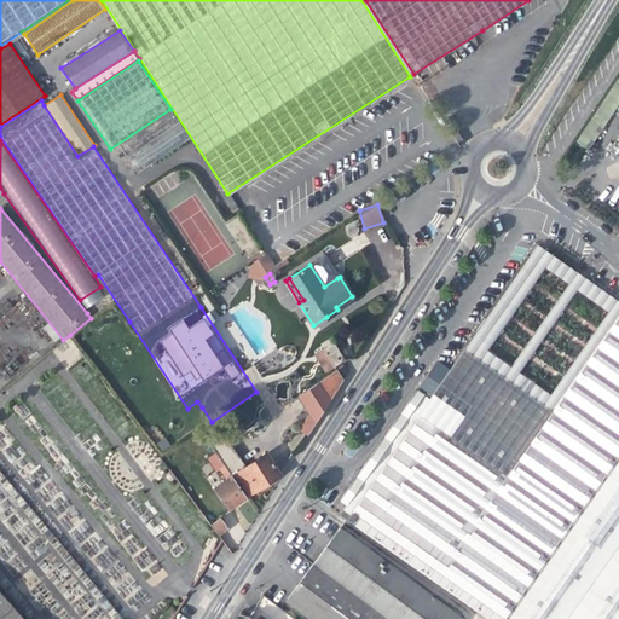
[(354,300),(352,296),(336,307),(337,310),(354,300)]
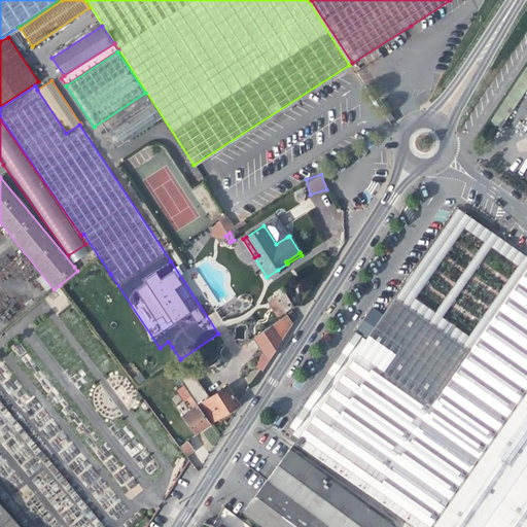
[(526,526),(526,267),(521,264),(454,359),(430,393),(424,401),(351,349),(293,431),(296,433),(292,441),(294,442),(359,488),(373,498),(378,490),(430,526),(526,526)]
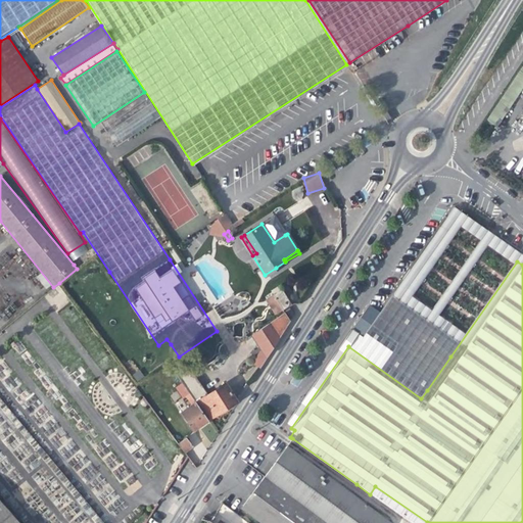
[(41,273),(36,277),(46,288),(50,284),(41,273)]
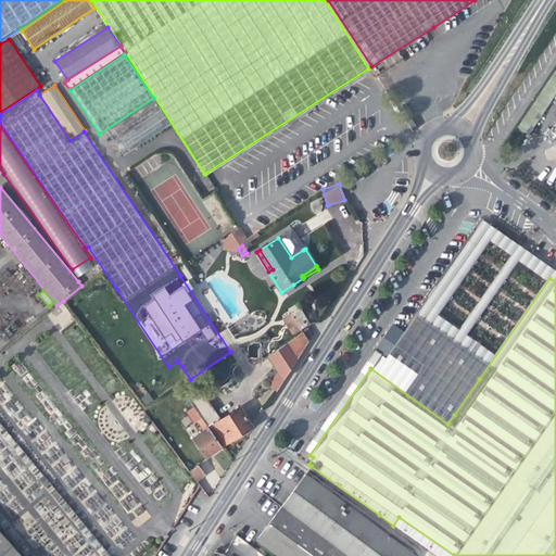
[(310,323),(308,321),(300,307),(290,313),(300,328),(306,325),(310,323)]
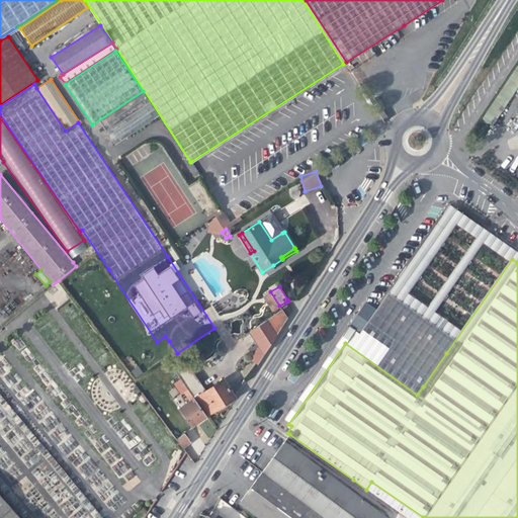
[(272,311),(279,306),(270,291),(263,296),(264,299),(266,301),(266,303),(272,311)]
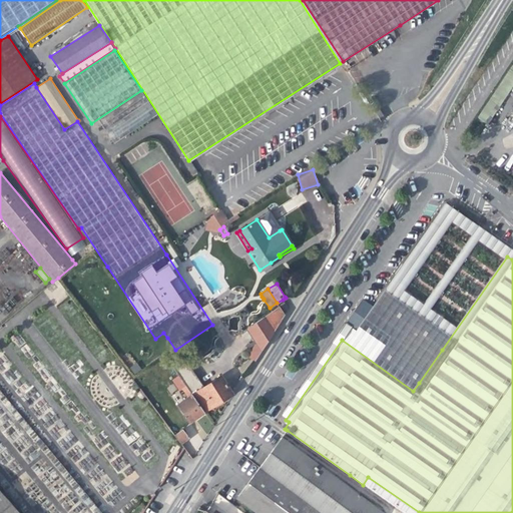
[(349,329),(342,340),(413,391),(419,383),(442,350),(375,303),(369,299),(349,329)]
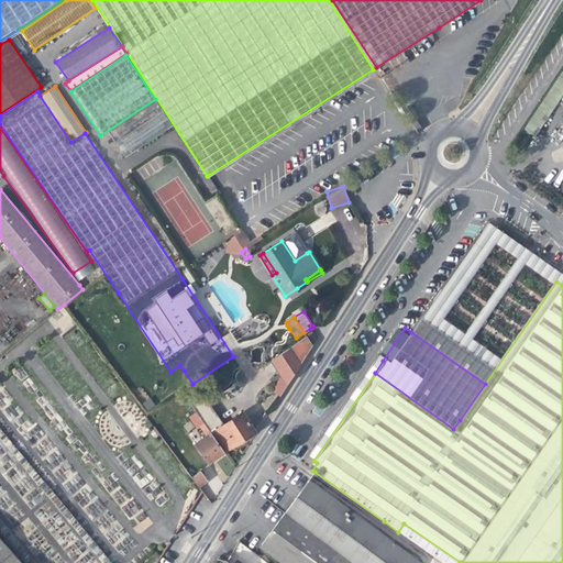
[(272,392),(279,396),(312,345),(306,337),(272,357),(271,359),(275,364),(282,375),(272,392)]
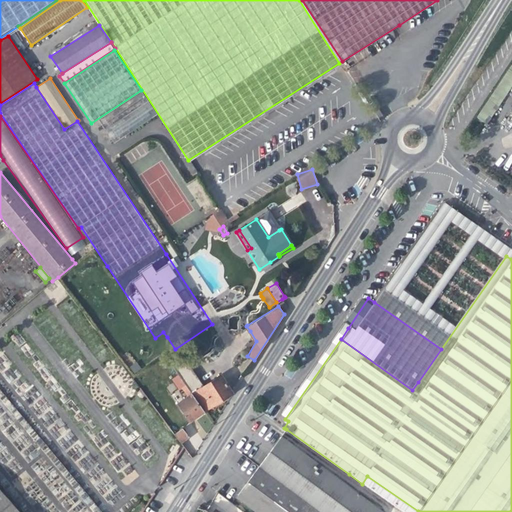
[(163,332),(155,338),(154,338),(160,347),(164,344),(161,340),(167,337),(163,332)]
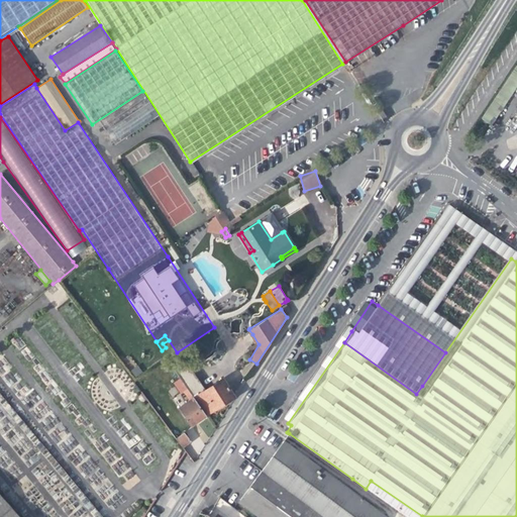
[(193,397),(206,415),(229,401),(233,394),(228,386),(219,371),(198,383),(177,352),(169,340),(163,343),(166,347),(162,350),(172,366),(193,397)]
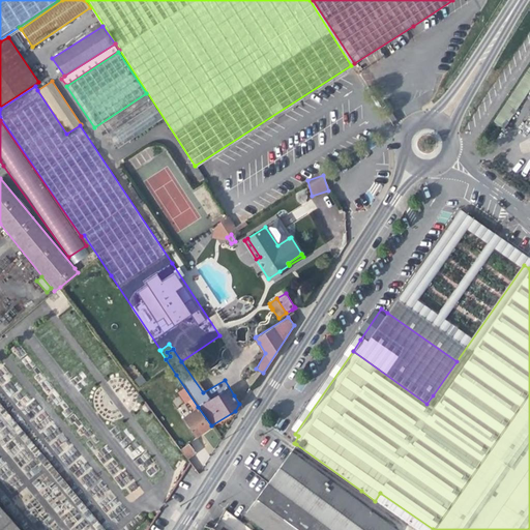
[(202,432),(211,425),(198,407),(176,375),(166,359),(159,350),(151,356),(184,404),(187,402),(193,410),(182,417),(196,436),(202,432)]
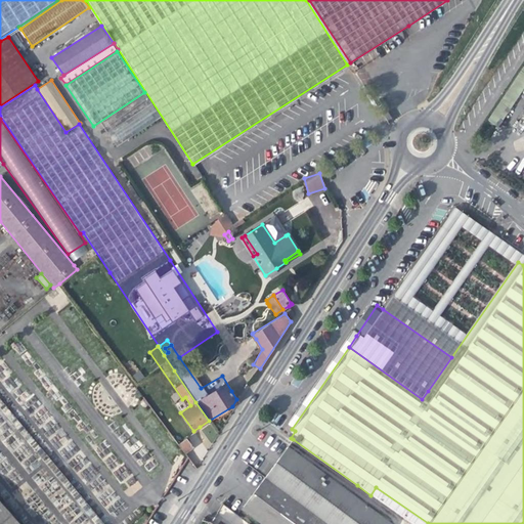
[(6,440),(0,442),(0,447),(2,449),(8,449),(17,456),(17,461),(31,471),(38,469),(45,469),(42,459),(45,454),(42,445),(46,440),(46,432),(44,431),(45,420),(36,423),(33,420),(28,425),(26,426),(12,415),(11,415),(4,409),(4,424),(0,425),(0,429),(1,429),(1,437),(6,440)]
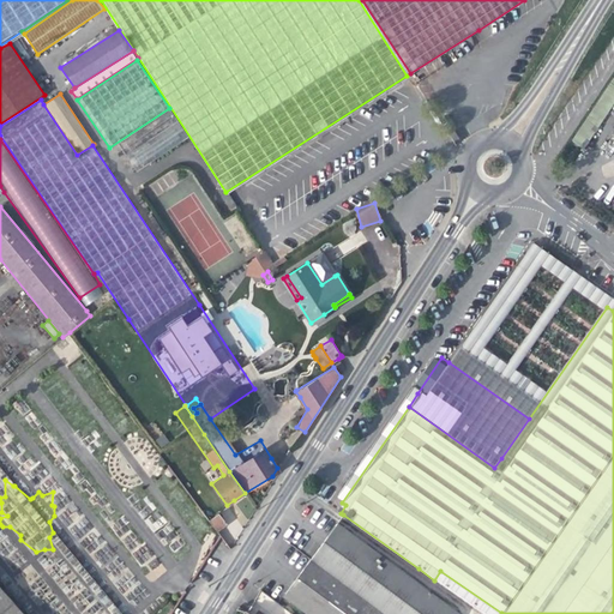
[(198,505),(209,521),(215,516),(204,501),(198,505)]
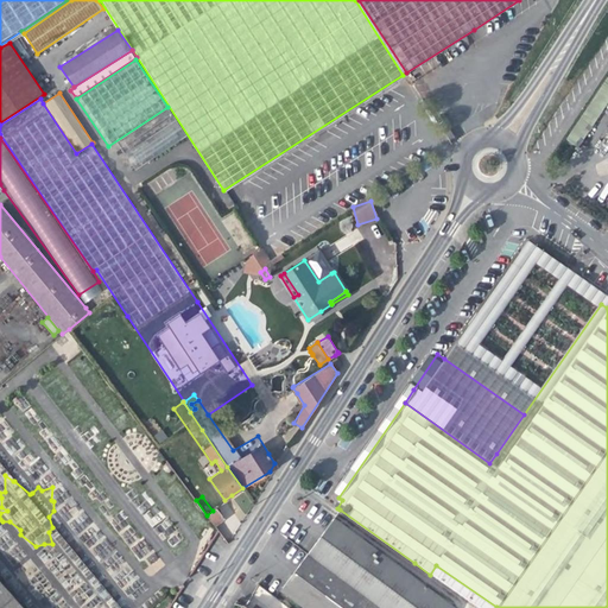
[(213,511),(207,515),(215,526),(219,524),(225,519),(216,508),(213,511)]
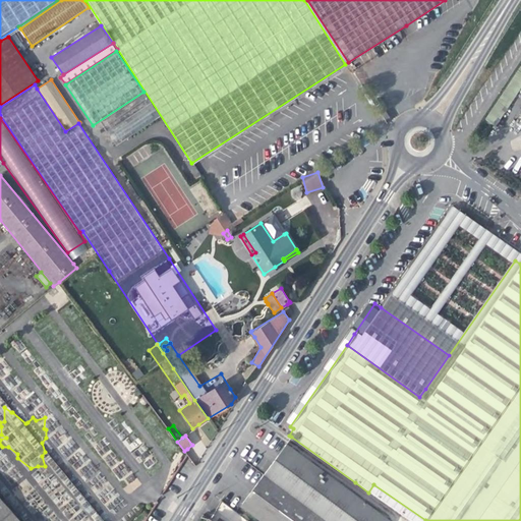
[(274,459),(264,474),(326,520),(388,520),(390,519),(286,444),(274,459)]
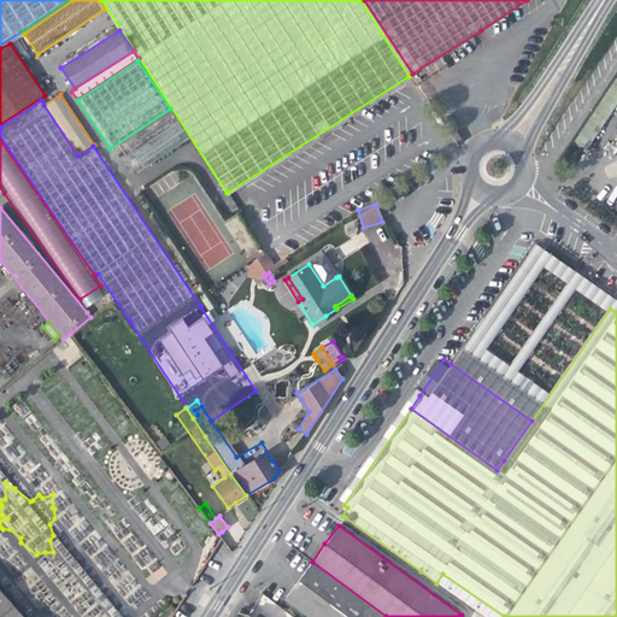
[(285,599),(307,616),(386,616),(312,562),(306,570),(285,599)]
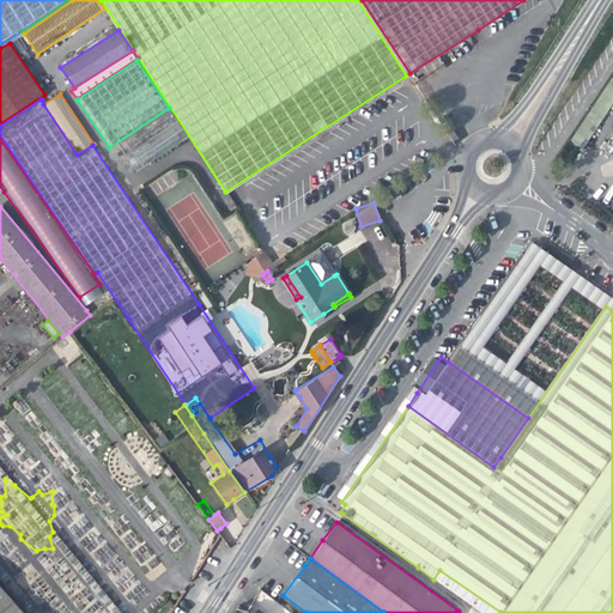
[(0,612),(13,600),(0,584),(0,612)]
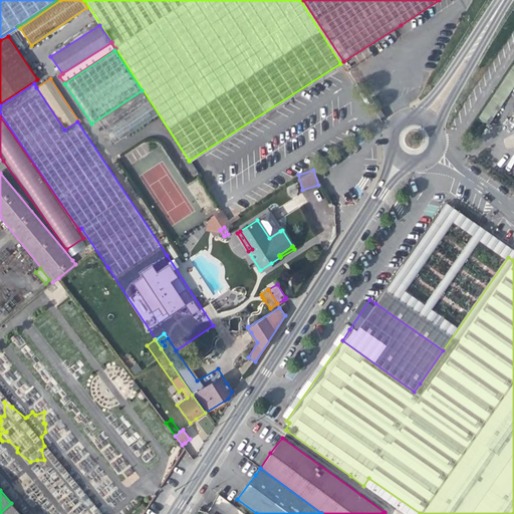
[(20,513),(11,503),(0,513),(20,513)]
